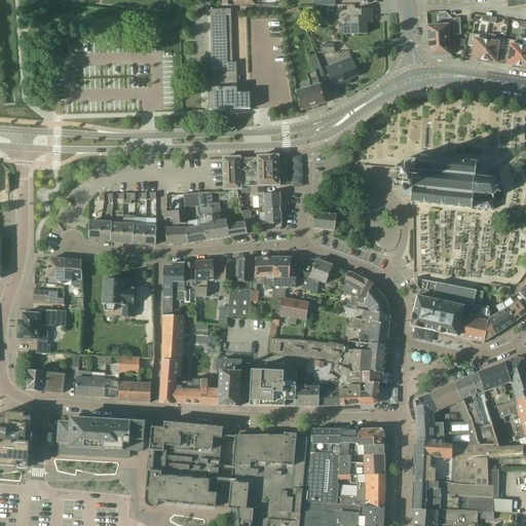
[(521,6),(519,0),(517,0),(506,2),(508,8),(521,6)]
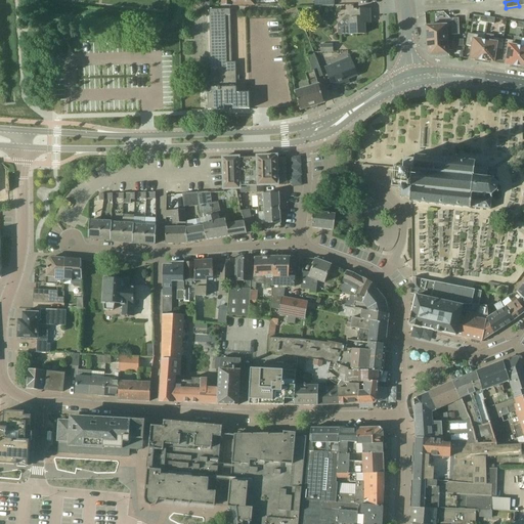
[(233,110),(250,110),(249,93),(236,93),(236,81),(239,80),(238,76),(235,76),(235,62),(231,62),(229,9),(209,9),(212,94),(208,94),(208,111),(224,110),(224,105),(233,105),(233,110)]
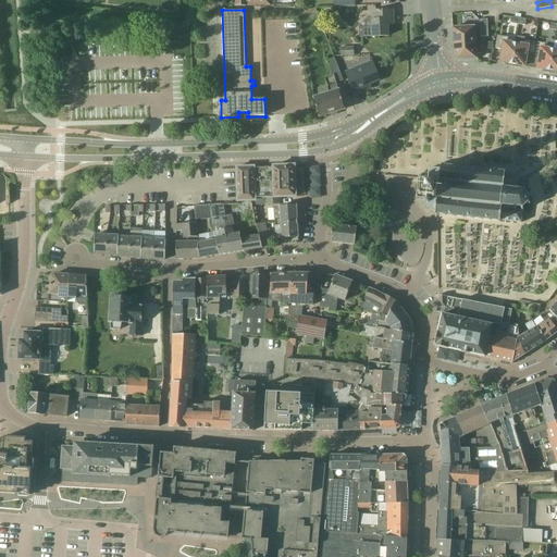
[(393,10),(372,11),(372,20),(372,27),(363,27),(363,34),(360,34),(360,37),(373,36),(373,37),(388,36),(387,20),(394,19),(393,10)]
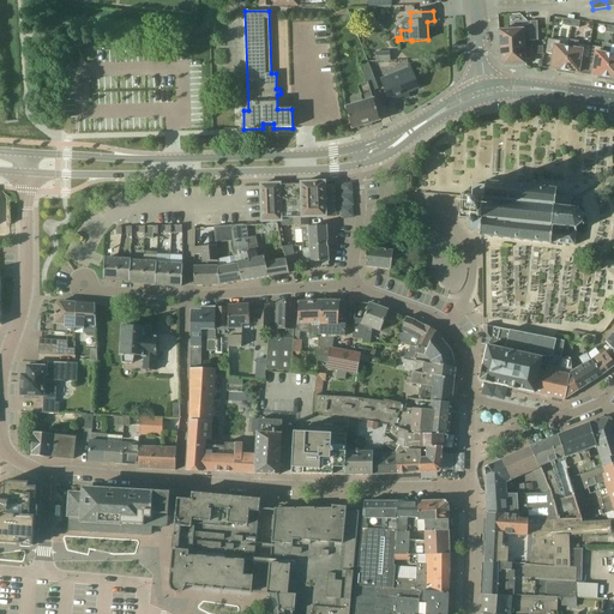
[(499,30),(500,49),(525,48),(525,47),(530,47),(530,41),(539,40),(537,20),(529,20),(529,22),(529,25),(519,26),(519,29),(499,30)]
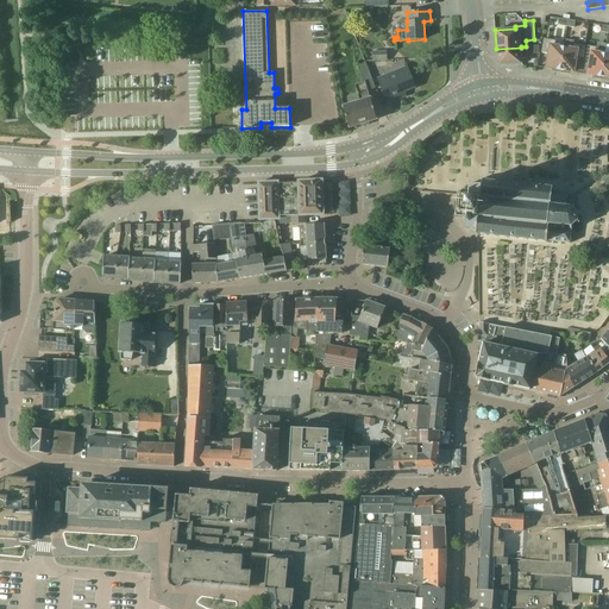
[(560,73),(564,48),(554,45),(556,42),(544,39),(542,52),(548,54),(546,69),(548,69),(548,68),(553,69),(552,71),(560,73)]
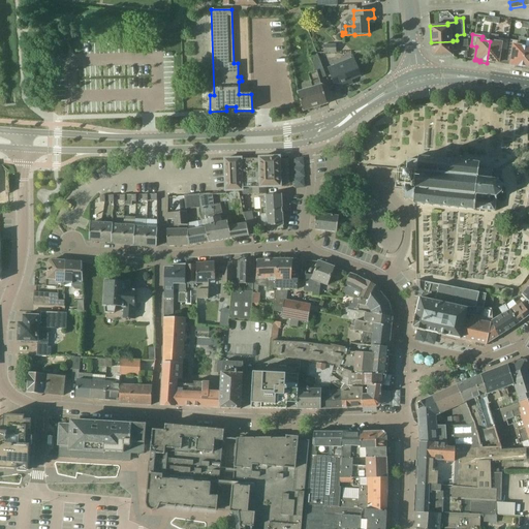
[(506,52),(508,40),(499,38),(499,36),(491,34),(490,41),(487,63),(493,64),(494,62),(497,63),(499,63),(501,51),(506,52)]
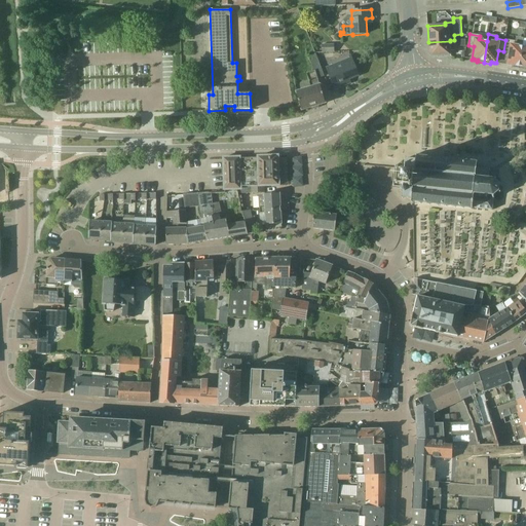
[(450,41),(428,42),(429,53),(431,57),(450,55),(450,50),(454,50),(454,40),(450,40),(450,41)]
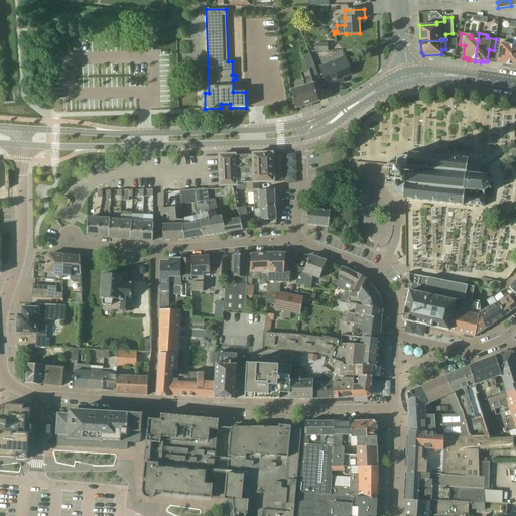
[(503,66),(509,67),(513,46),(505,44),(505,40),(496,39),(494,50),(500,51),(498,63),(499,63),(503,65),(503,66)]
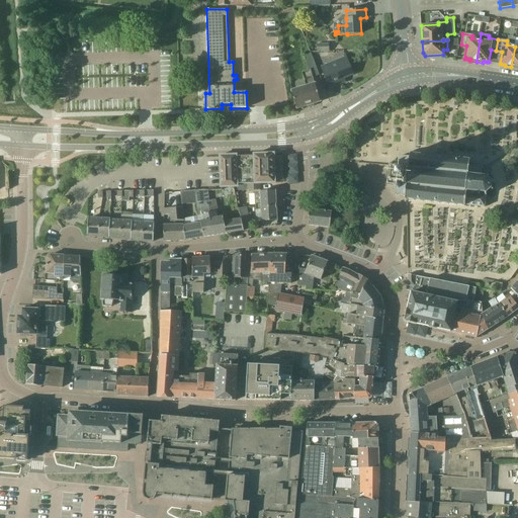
[(168,87),(168,71),(173,71),(172,49),(164,49),(165,87),(168,87)]
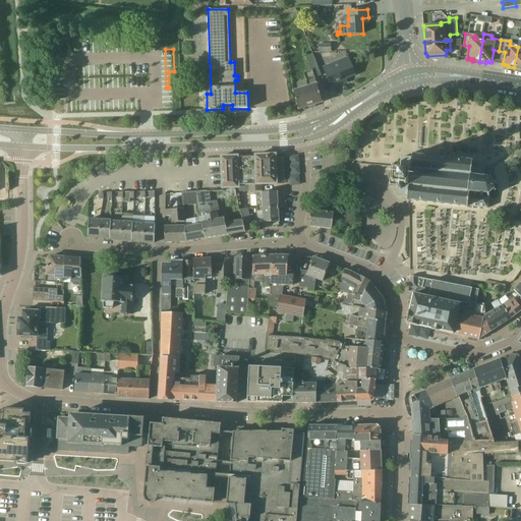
[(306,57),(310,70),(312,70),(317,68),(313,55),(306,57)]
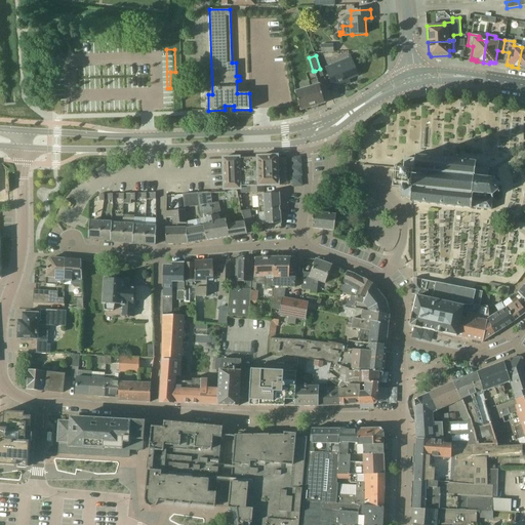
[(358,75),(352,61),(335,68),(334,65),(326,68),(334,89),(351,83),(349,79),(358,75)]
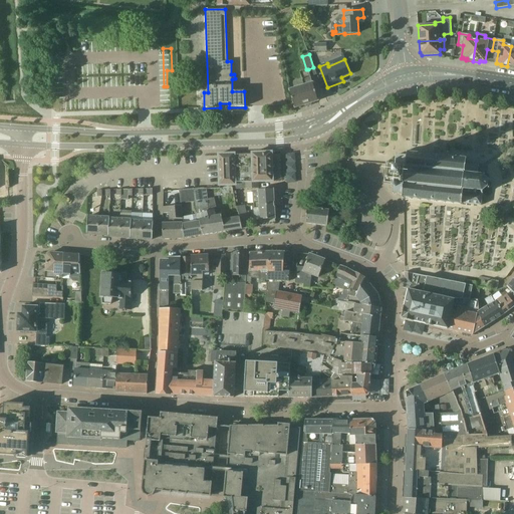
[(312,83),(308,69),(306,69),(300,71),(304,85),(289,90),(294,104),(295,108),(318,101),(313,83),(312,83)]
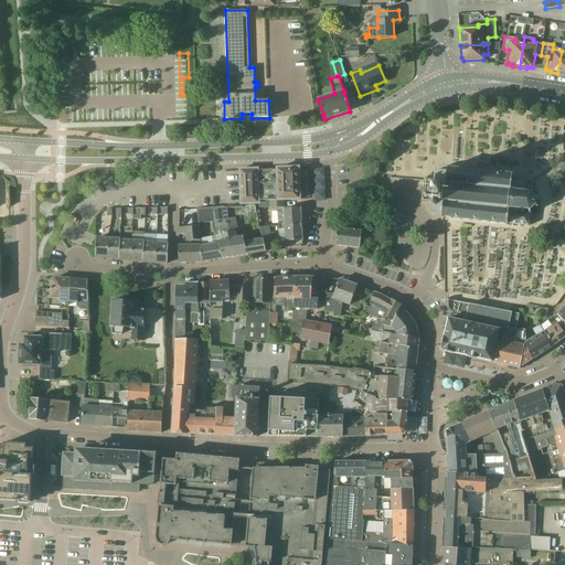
[(241,171),(241,188),(242,203),(241,203),(241,204),(242,204),(255,203),(258,203),(258,201),(269,201),(285,200),(299,200),(300,200),(300,199),(299,187),(300,187),(300,185),(299,185),(299,182),(299,181),(299,169),(299,168),(298,168),(285,169),(285,168),(280,169),(278,169),(277,169),(277,170),(258,170),(258,169),(256,169),(241,170),(240,170),(240,171),(241,171)]
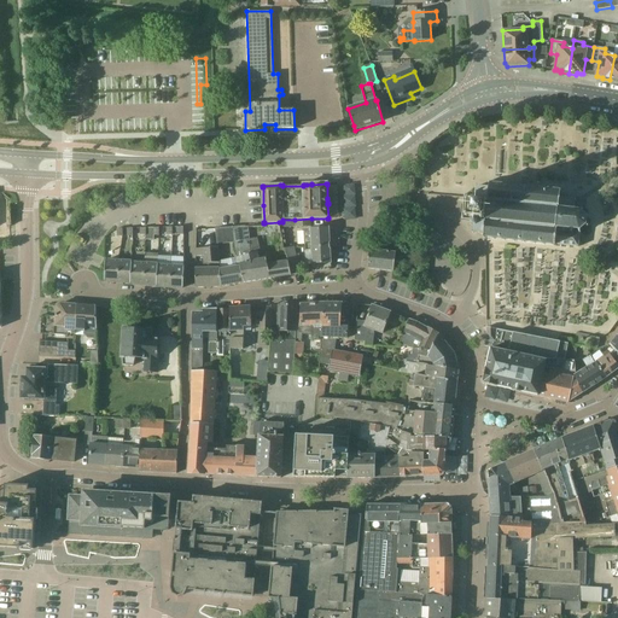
[(334,193),(338,193),(339,219),(353,217),(351,185),(334,186),(334,193)]
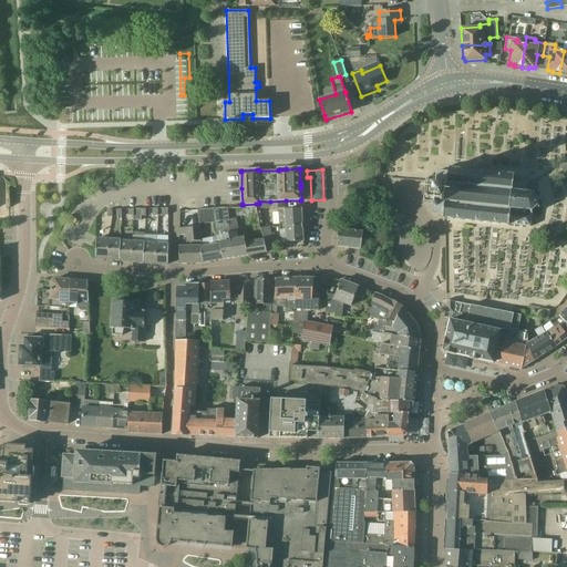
[(514,176),(449,169),(449,173),(441,172),(437,172),(436,182),(426,181),(424,199),(424,200),(424,203),(432,204),(432,205),(434,207),(433,214),(444,215),(443,218),(503,225),(504,224),(525,226),(526,209),(531,206),(533,209),(534,207),(533,205),(533,204),(533,199),(536,200),(536,198),(533,197),(529,194),(534,191),(533,188),(532,189),(527,185),(527,182),(529,181),(528,178),(527,181),(521,179),(521,176),(519,176),(519,179),(514,178),(514,176)]
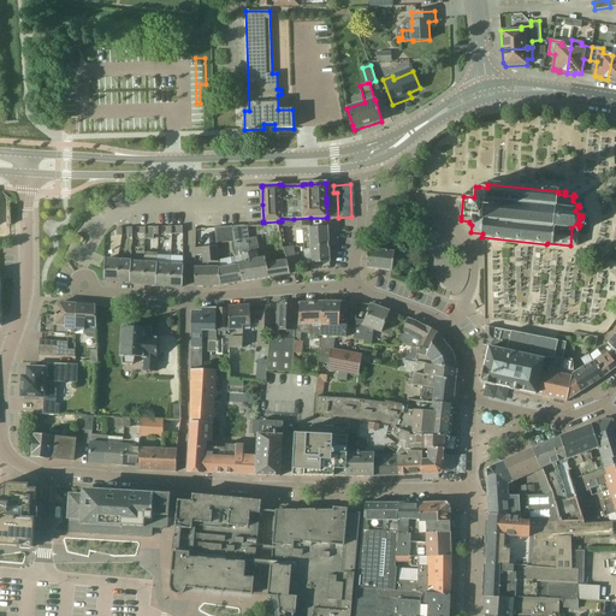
[(390,226),(407,227),(408,212),(391,211),(390,226)]
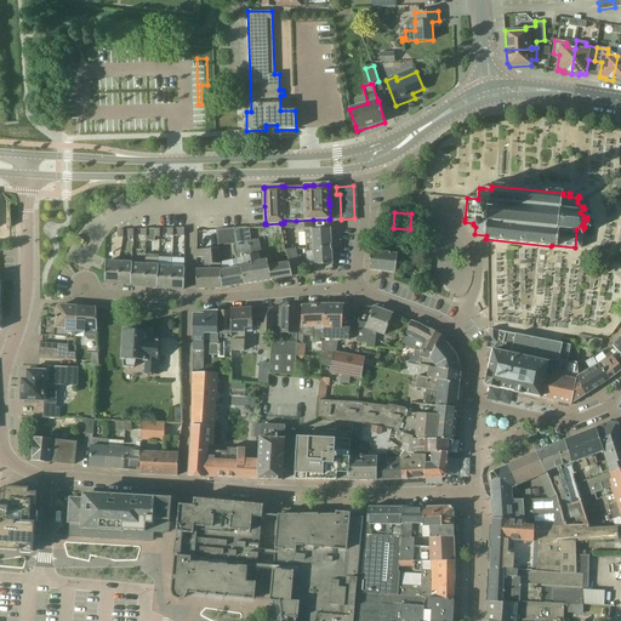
[(246,284),(292,277),(290,265),(277,266),(269,267),(268,263),(260,262),(256,248),(260,246),(258,240),(251,241),(250,228),(233,229),(235,245),(238,260),(237,260),(239,267),(241,267),(241,269),(246,284)]
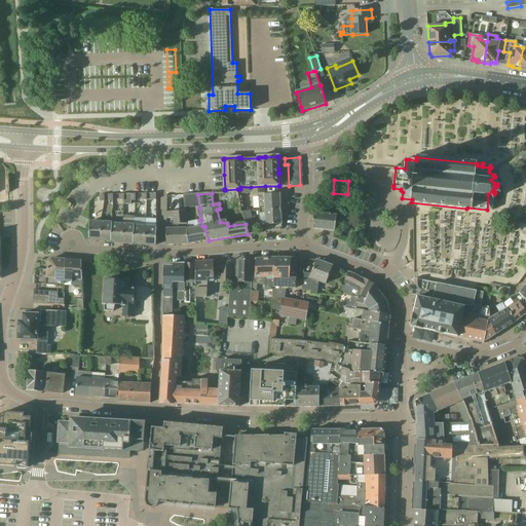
[(199,208),(197,194),(183,196),(185,210),(199,208)]
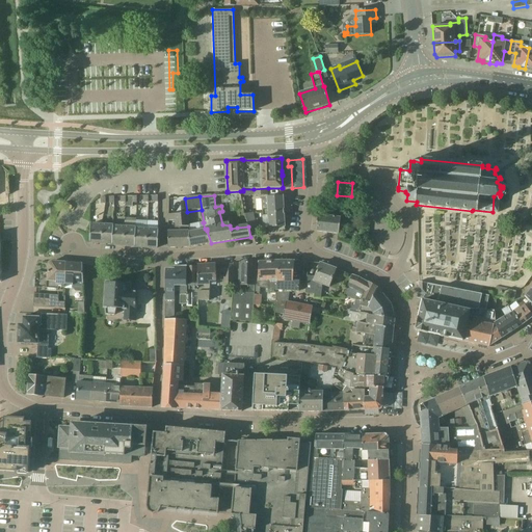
[(278,210),(284,210),(283,196),(267,197),(267,198),(262,198),(263,213),(268,213),(278,212),(278,210)]
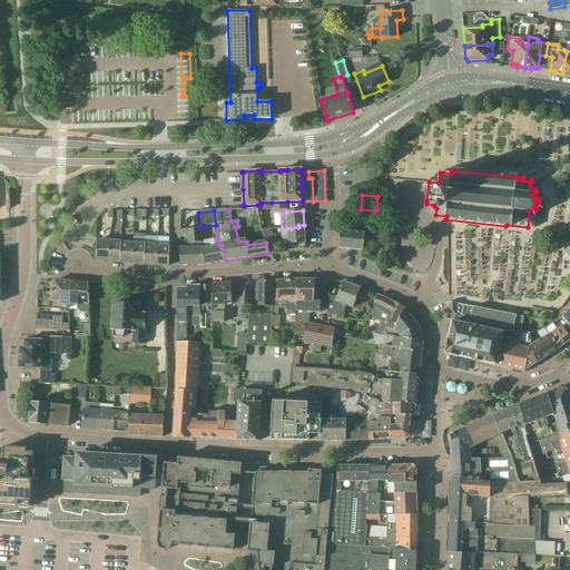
[(287,228),(282,228),(282,231),(287,231),(288,251),(302,248),(305,245),(305,243),(304,225),(298,225),(298,227),(287,228)]
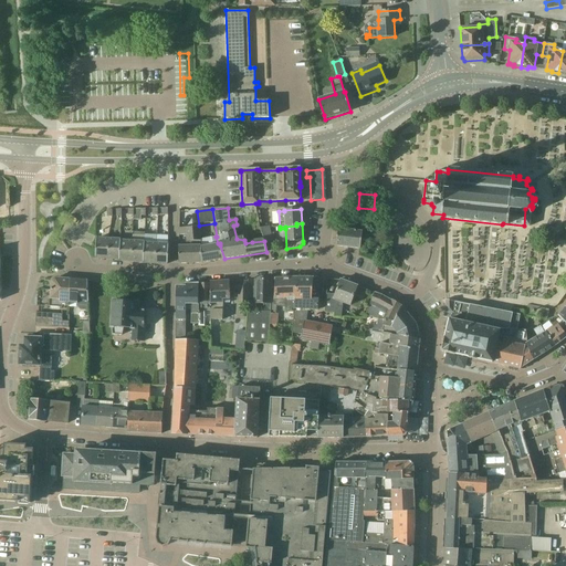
[(264,241),(266,252),(274,251),(270,226),(262,228),(264,241)]
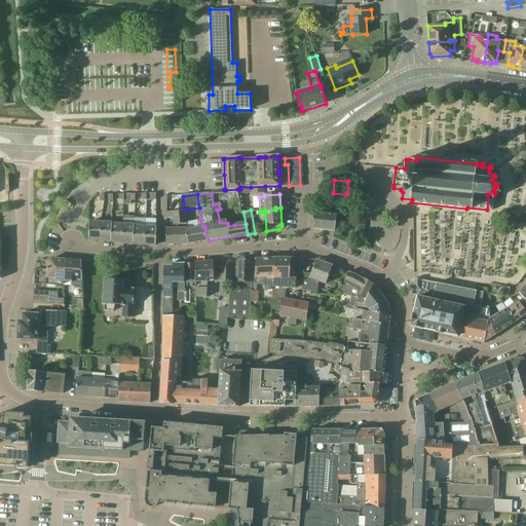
[(188,245),(186,231),(185,218),(185,211),(167,212),(167,218),(174,218),(175,224),(176,224),(176,229),(166,229),(166,246),(188,245)]
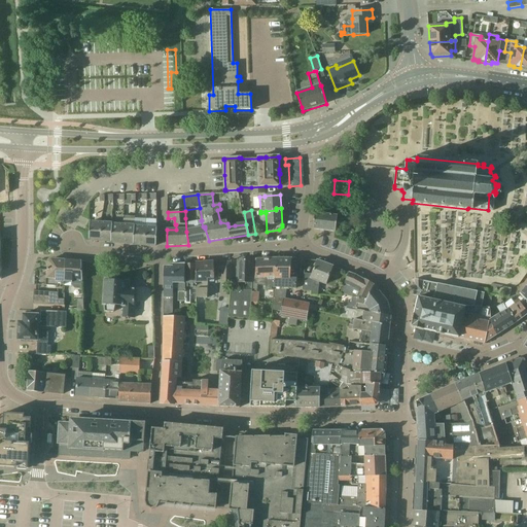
[(338,216),(315,213),(314,230),(336,232),(338,216)]
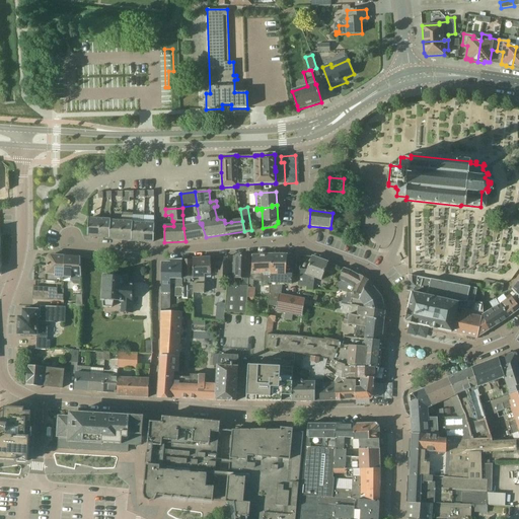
[(98,237),(99,219),(88,219),(87,237),(98,237)]
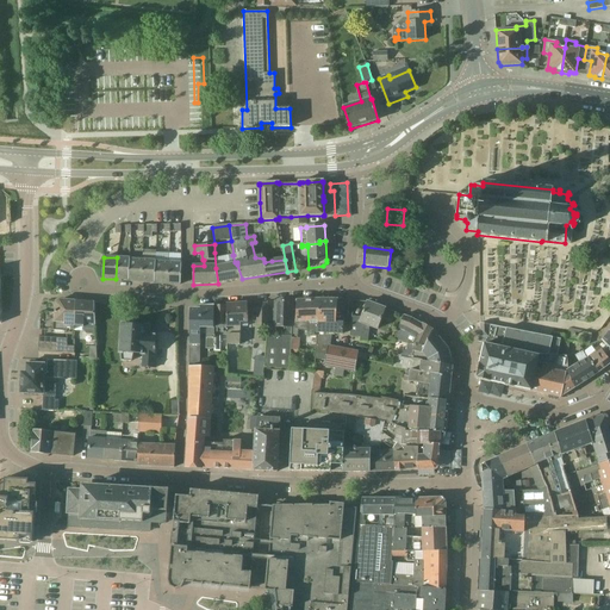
[(117,257),(116,279),(129,280),(130,259),(117,257)]
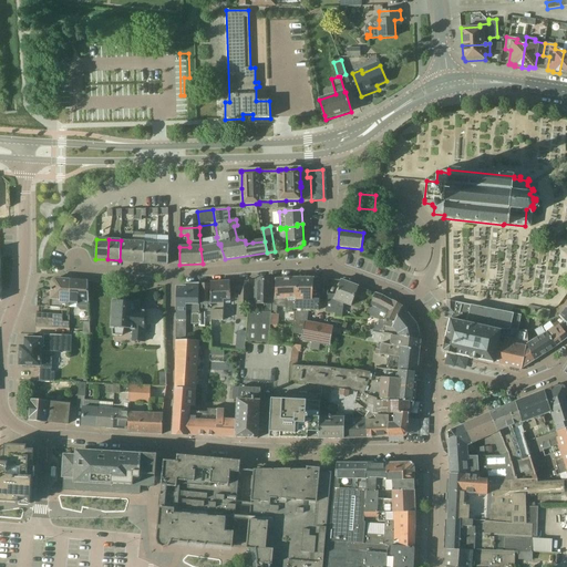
[(121,240),(120,260),(120,261),(132,261),(133,243),(121,241),(121,240)]
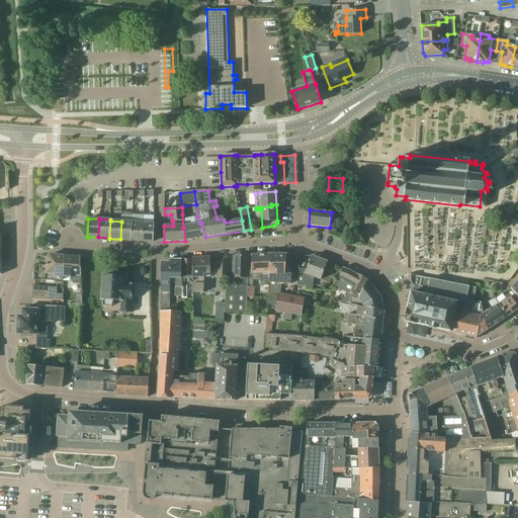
[(121,222),(120,239),(132,240),(132,222),(121,222)]
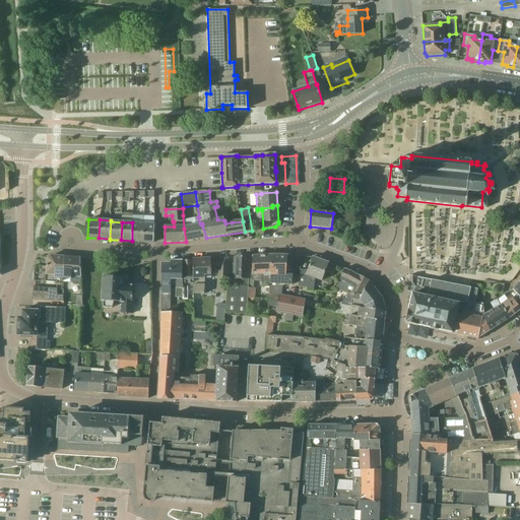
[(132,222),(132,241),(132,242),(143,242),(143,224),(133,223),(133,222),(132,222)]
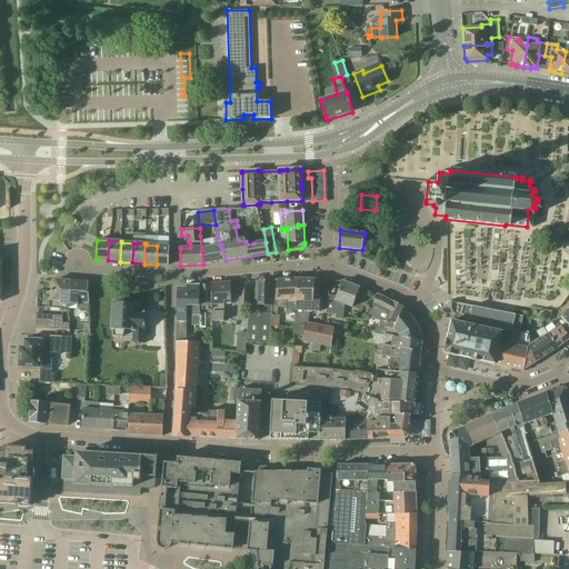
[(157,246),(157,265),(169,266),(170,246),(157,246)]
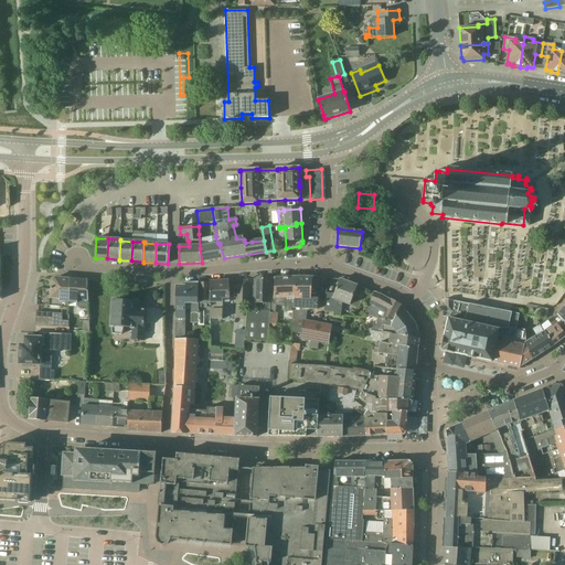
[(202,263),(224,258),(220,245),(200,248),(202,263)]
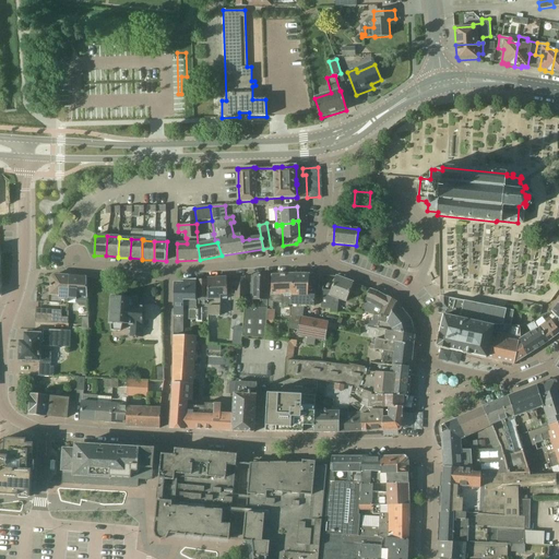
[(293,274),(273,275),(272,295),(271,301),(272,301),(275,302),(277,302),(281,304),(284,306),(290,306),(293,274)]
